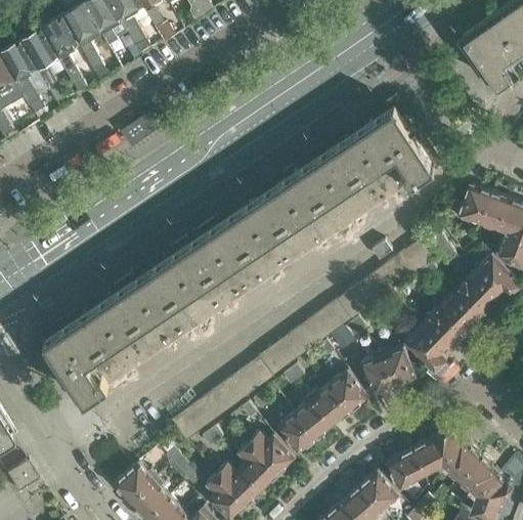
[(109,0),(89,0),(84,3),(101,33),(109,45),(118,40),(111,27),(121,20),(109,0)]
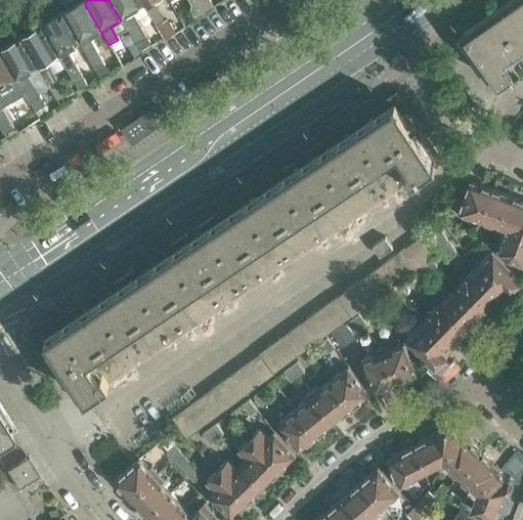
[(138,0),(109,0),(121,20),(139,52),(149,45),(132,14),(143,8),(138,0)]
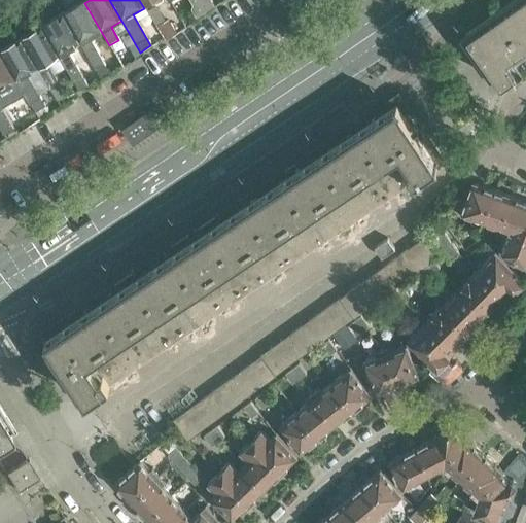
[(197,0),(169,0),(170,2),(173,0),(187,0),(193,7),(190,11),(196,20),(205,13),(197,0)]
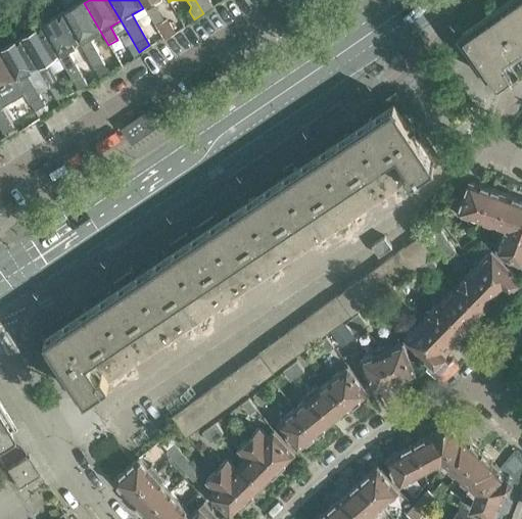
[(195,0),(203,13),(212,8),(207,0),(195,0)]
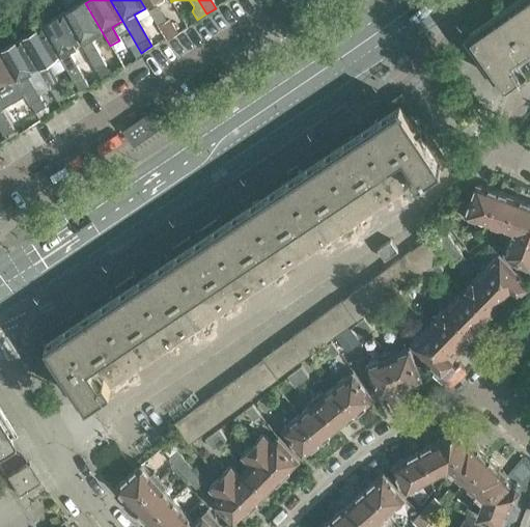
[(529,0),(508,0),(445,39),(484,102),(505,89),(504,87),(525,74),(517,60),(529,52),(529,0)]
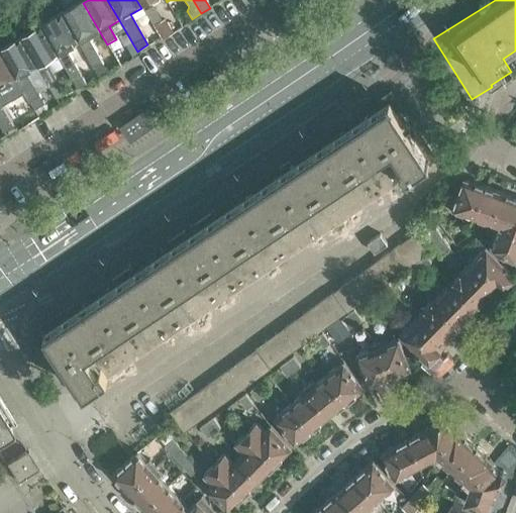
[(83,3),(61,16),(78,44),(96,76),(106,70),(88,39),(100,32),(83,3)]
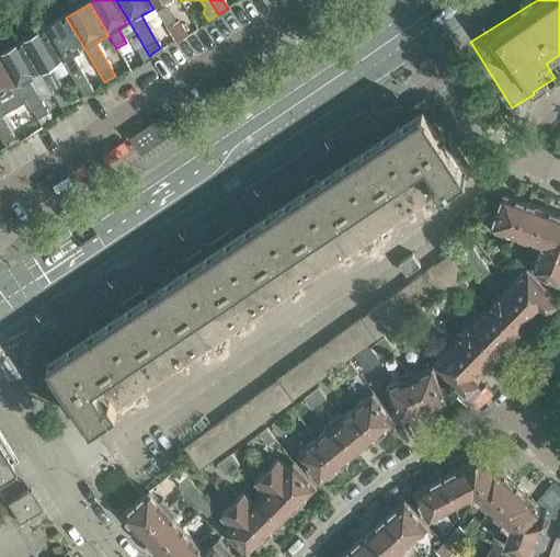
[(66,18),(44,31),(61,63),(82,97),(92,91),(71,57),(84,48),(66,18)]
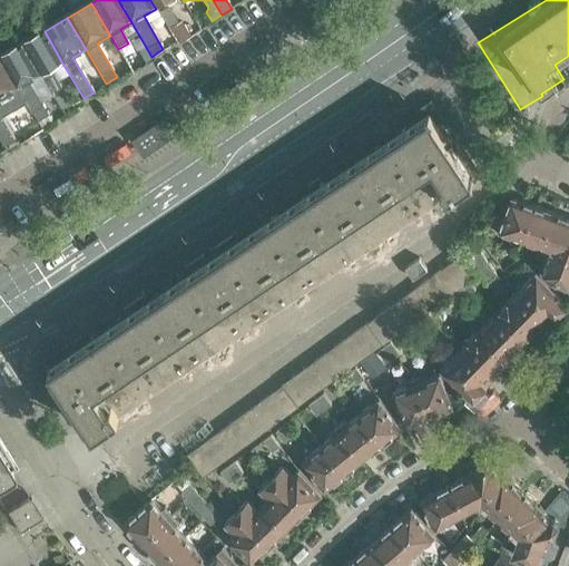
[(184,26),(170,33),(178,47),(192,39),(184,26)]
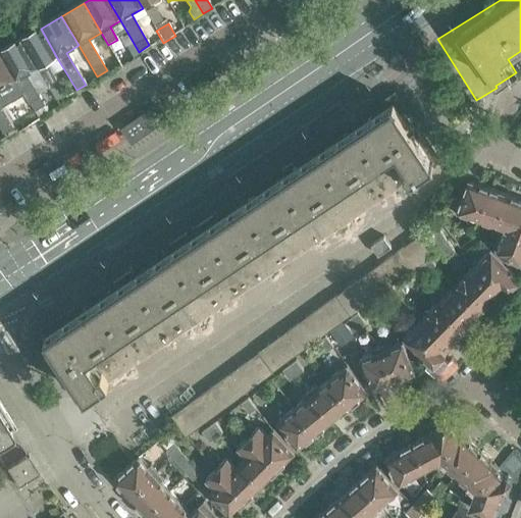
[(41,29),(20,40),(38,69),(56,101),(64,96),(46,64),(57,58),(41,29)]
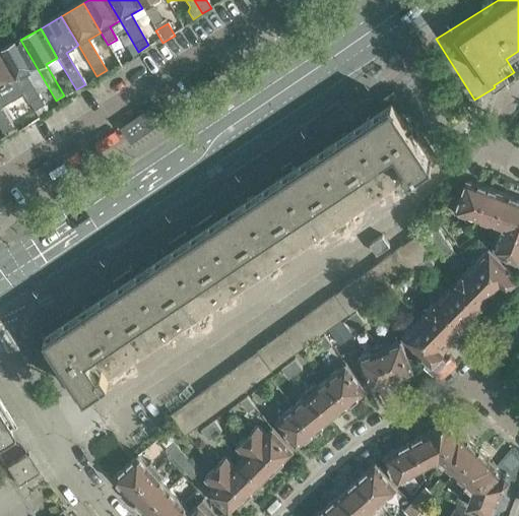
[(0,54),(16,81),(35,113),(45,108),(25,76),(38,69),(20,40),(0,51),(0,54)]
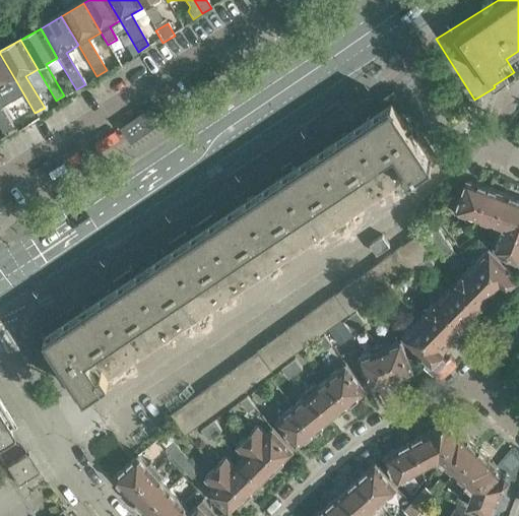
[(0,90),(16,81),(0,54),(0,90)]
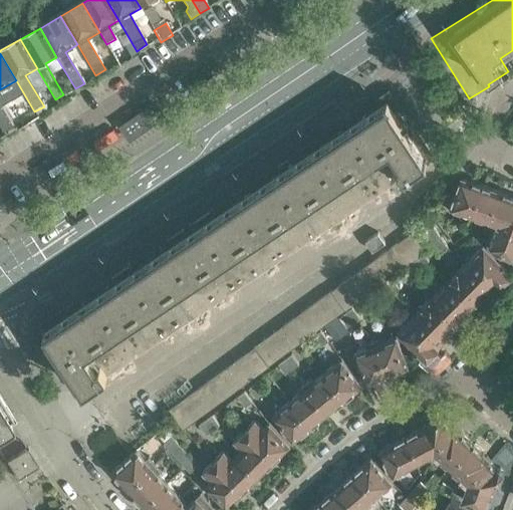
[(0,126),(3,133),(13,126),(0,103),(0,126)]
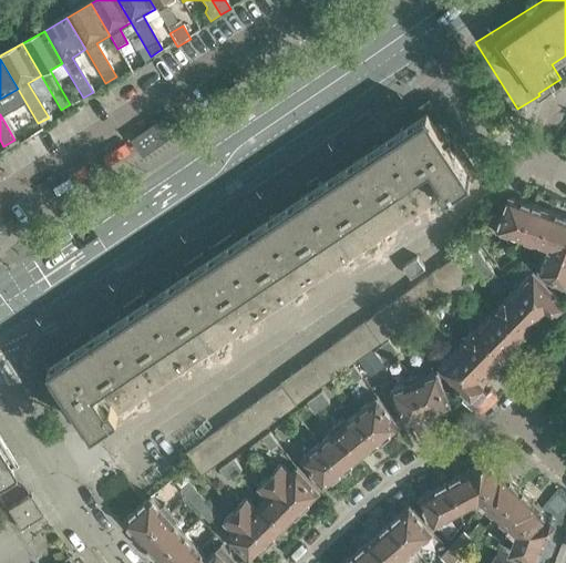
[(172,114),(131,142),(142,160),(183,132),(172,114)]
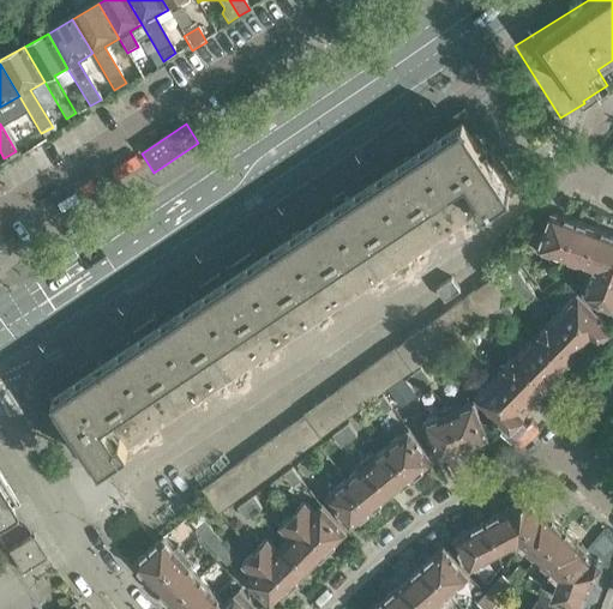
[(22,131),(8,139),(20,158),(34,150),(22,131)]
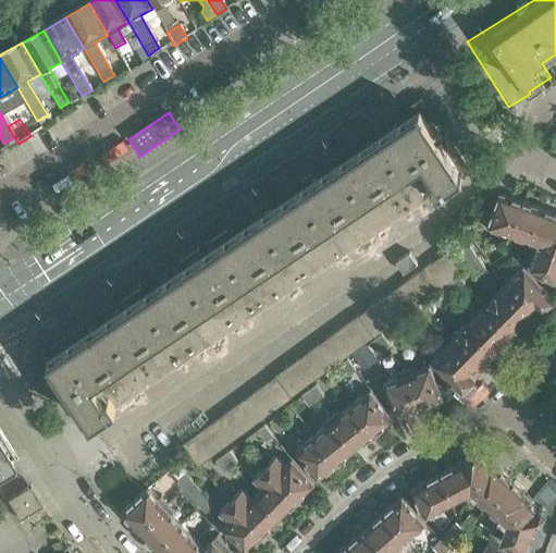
[(155,369),(469,183),(431,119),(45,347),(90,422),(118,406),(102,380),(146,355),(155,369)]
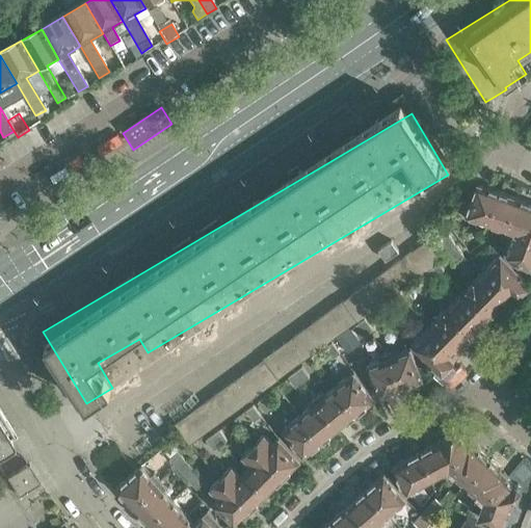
[(530,206),(479,187),(475,192),(470,206),(467,205),(463,213),(467,215),(465,218),(502,232),(506,230),(507,227),(516,231),(506,258),(514,266),(530,271),(530,206)]
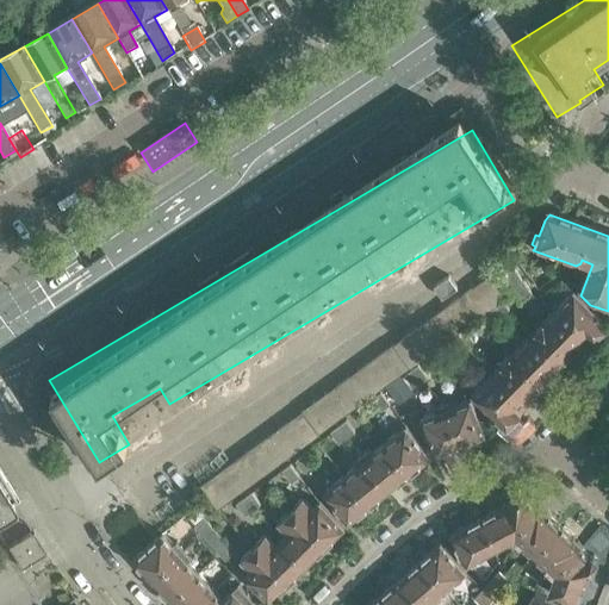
[(502,257),(490,266),(520,306),(532,298),(502,257)]
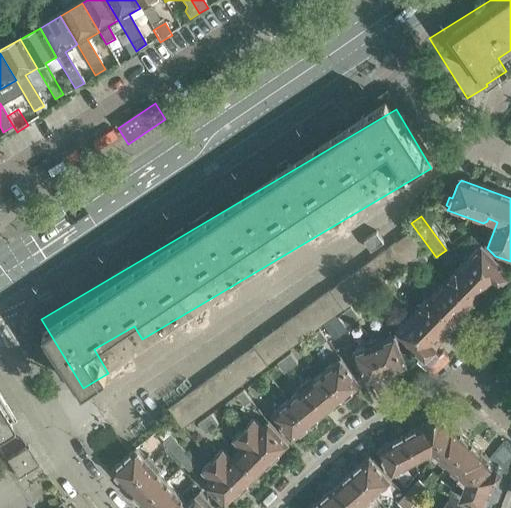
[(364,244),(370,254),(383,246),(376,236),(364,244)]
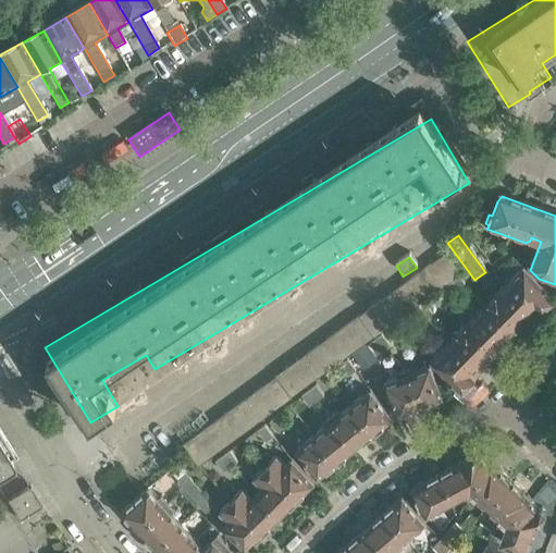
[(523,270),(505,289),(536,320),(544,311),(548,314),(553,308),(552,304),(555,300),(523,270)]
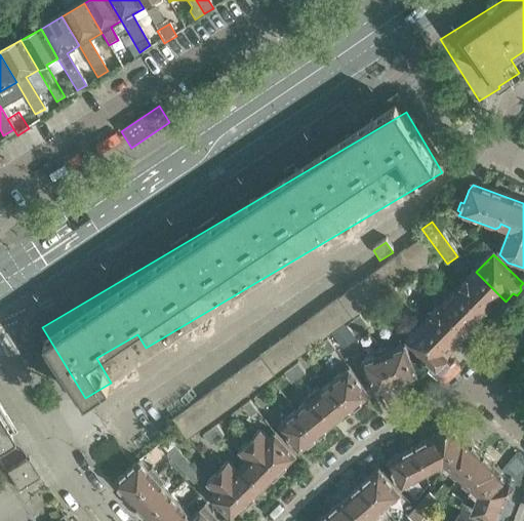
[(433,265),(416,276),(421,282),(437,271),(433,265)]
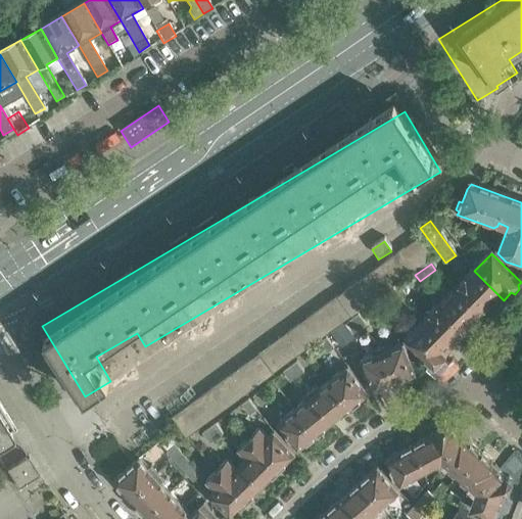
[(474,271),(457,288),(482,314),(495,301),(499,304),(504,300),(474,271)]
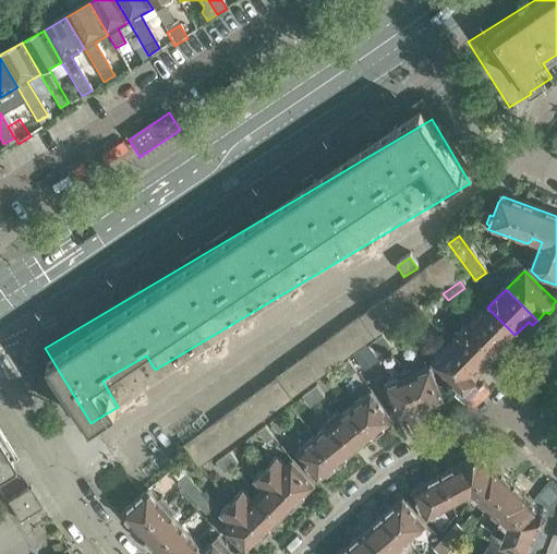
[(448,300),(443,293),(438,297),(443,303),(448,300)]
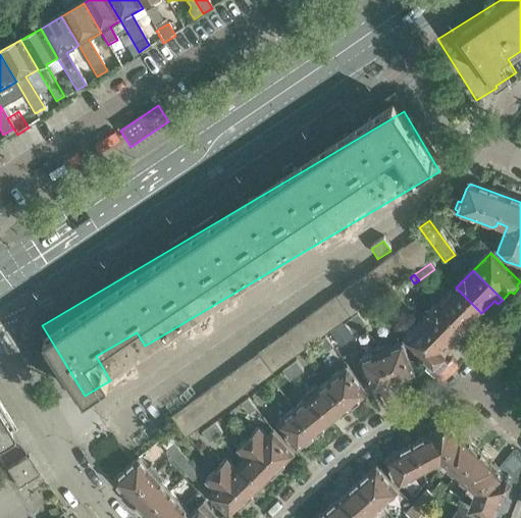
[(398,287),(394,290),(401,298),(405,296),(398,287)]
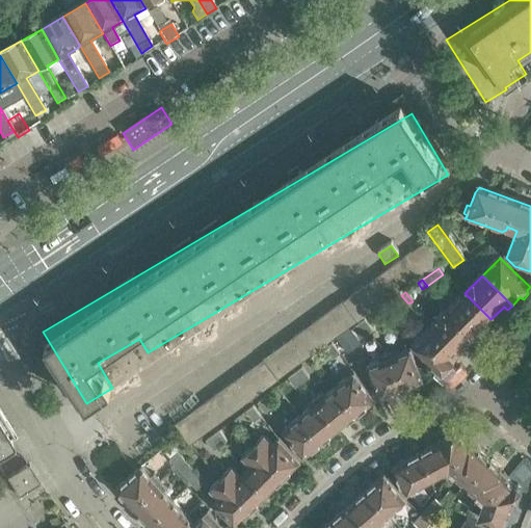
[(465,293),(447,311),(473,337),(477,333),(479,336),(488,325),(486,323),(490,319),(465,293)]
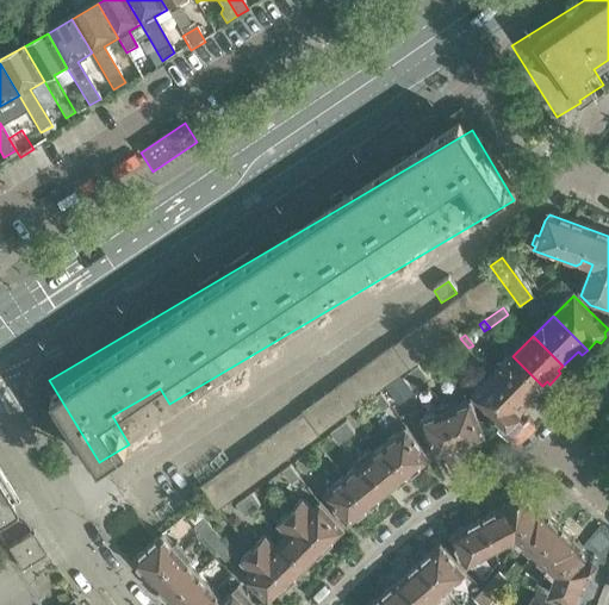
[(468,348),(460,338),(449,347),(458,356),(468,348)]
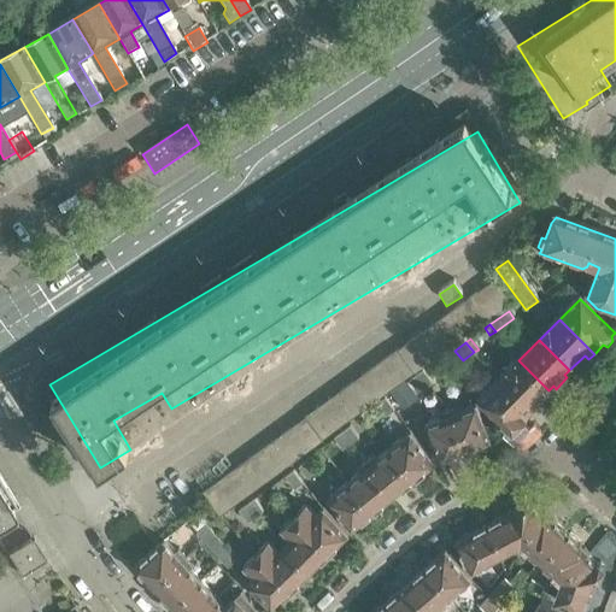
[(518,360),(498,381),(532,416),(538,410),(533,406),(549,390),(518,360)]
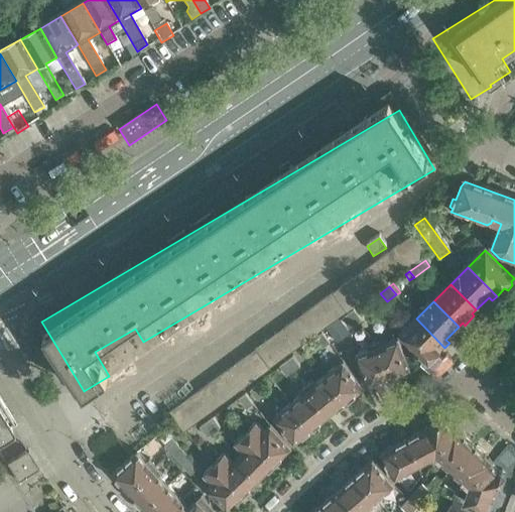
[(350,314),(347,318),(355,327),(359,324),(350,314)]
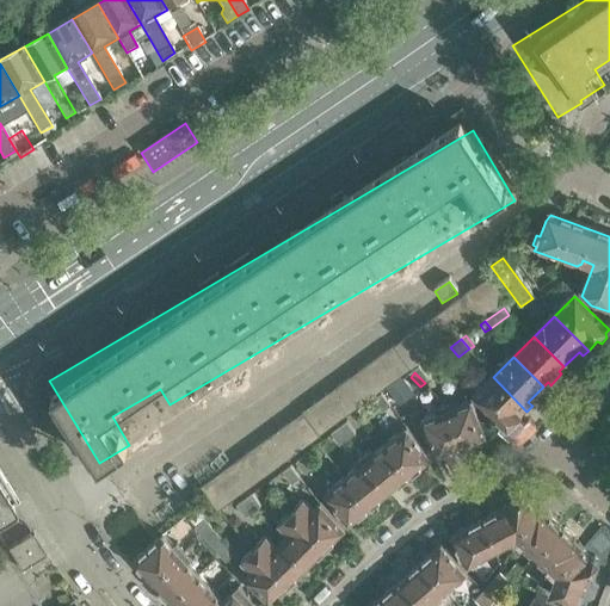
[(420,387),(411,377),(406,381),(417,391),(420,387)]
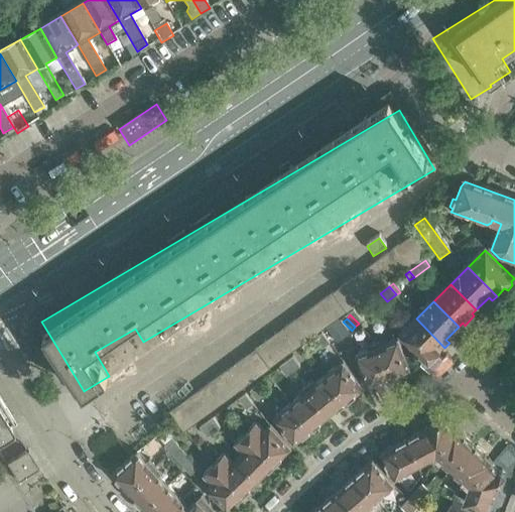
[(444,348),(416,318),(399,336),(427,365),(430,362),(433,364),(438,359),(437,355),(444,348)]
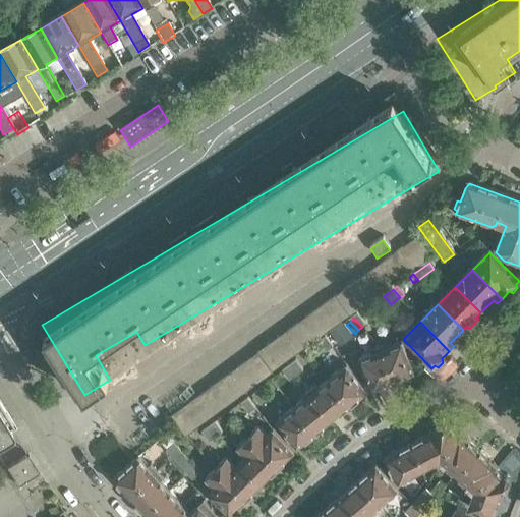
[(387,346),(379,349),(392,384),(413,376),(401,344),(388,349),(387,346)]
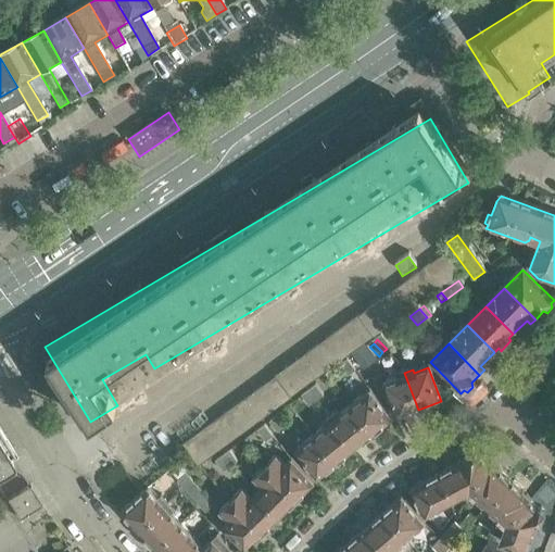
[(418,410),(404,373),(394,376),(396,380),(382,386),(395,418),(418,410)]
